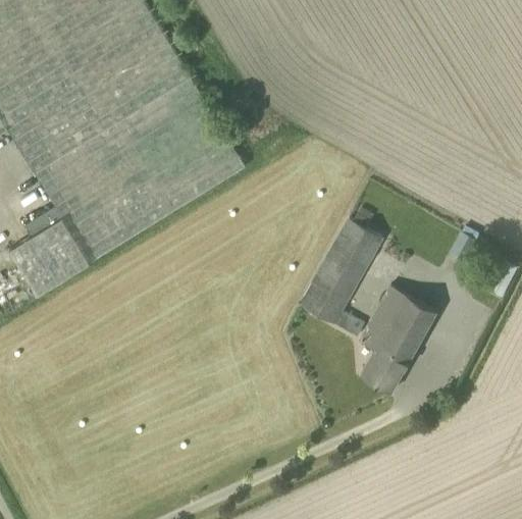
[(37,296),(55,284),(245,168),(142,0),(0,0),(0,134),(7,130),(62,218),(9,250),(37,296)]
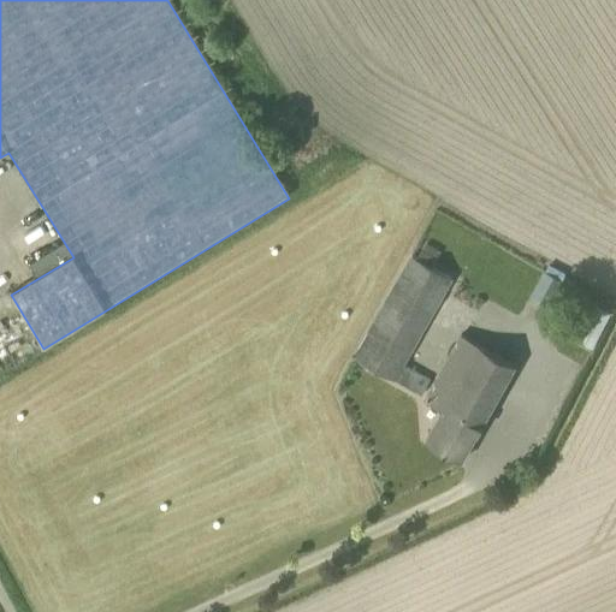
[(421,398),(430,384),(403,368),(452,281),(412,259),(355,361),(421,398)]
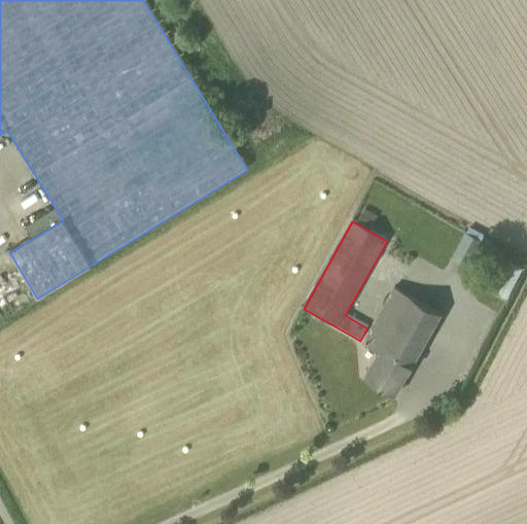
[(476,269),(488,248),(465,235),(453,255),(476,269)]
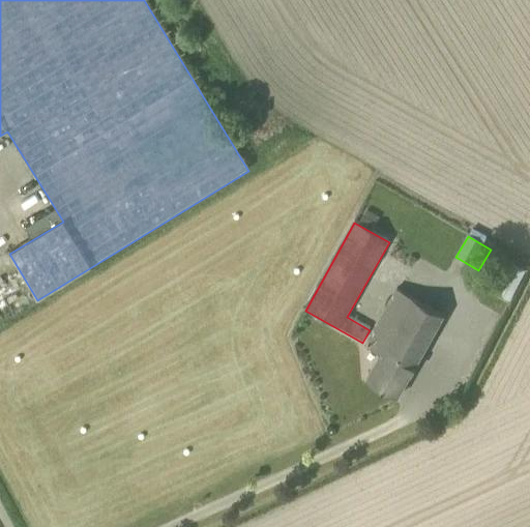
[(508,263),(492,295),(508,303),(525,271),(508,263)]
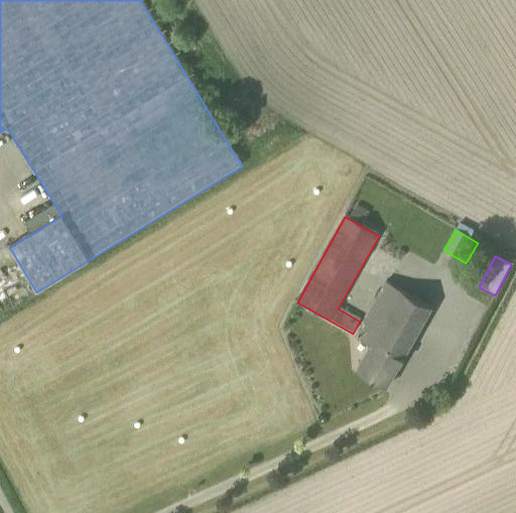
[(386,389),(431,308),(387,283),(356,338),(371,347),(357,372),(386,389)]
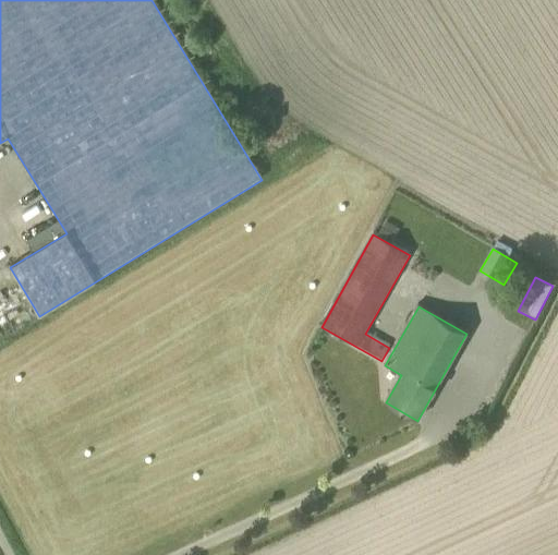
All buildings are outlined.
